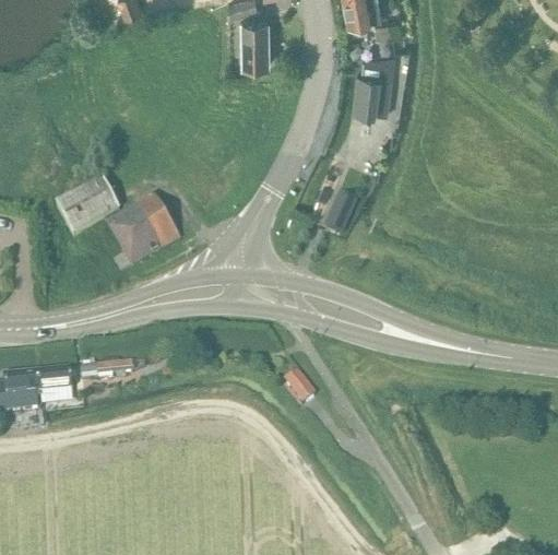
[(106,0),(113,16),(110,18),(114,25),(126,21),(123,15),(118,0),(106,0)]
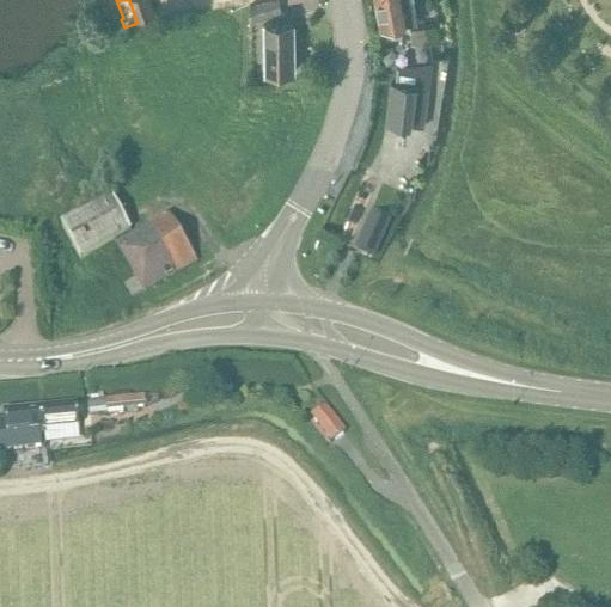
[(129,0),(135,17),(156,10),(154,6),(152,0),(129,0)]
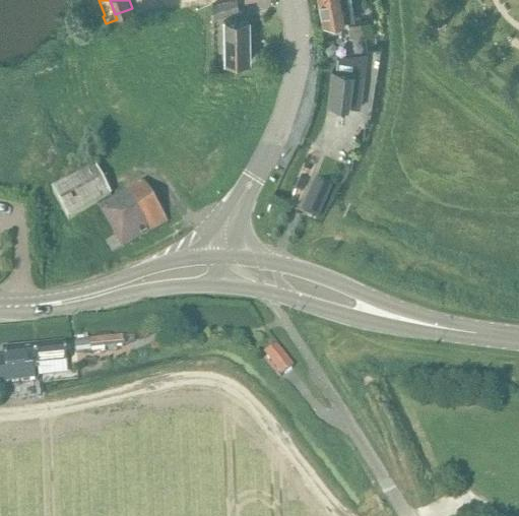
[(213,13),(239,7),(237,0),(214,0),(210,1),(213,13)]
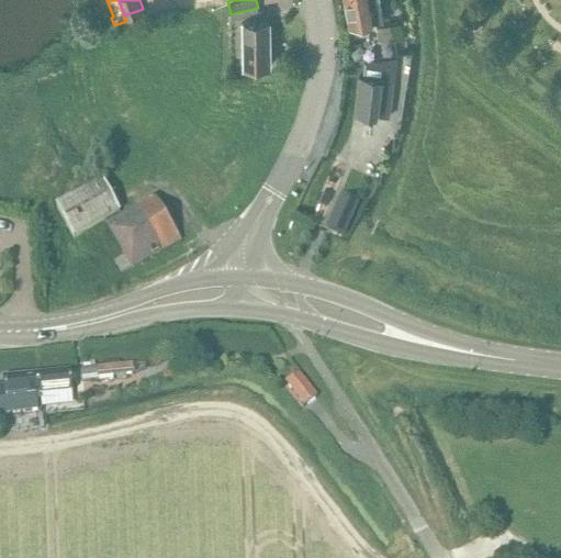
[(373,19),(372,18),(383,15),(380,0),(344,0),(348,23),(373,19)]
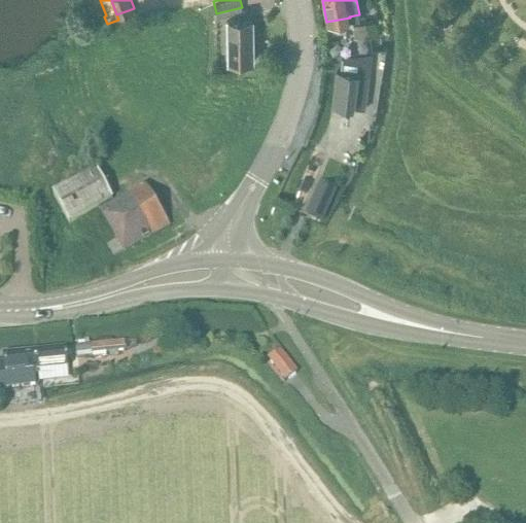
[(252,57),(252,15),(228,15),(228,57),(252,57)]
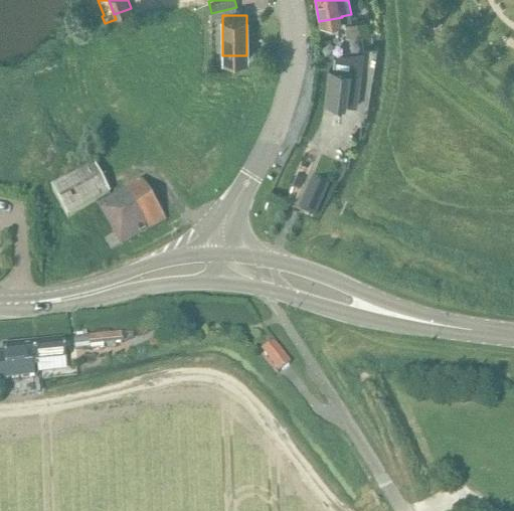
[(344,19),(346,32),(368,29),(367,17),(344,19)]
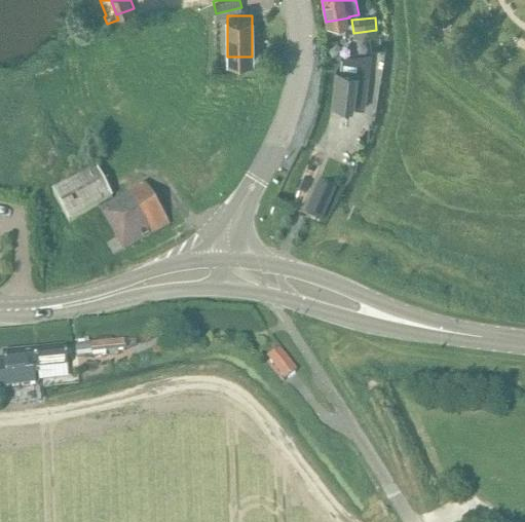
[(335,67),(330,101),(337,102),(352,104),(361,105),(366,71),(368,49),(340,53),(338,68),(335,67)]
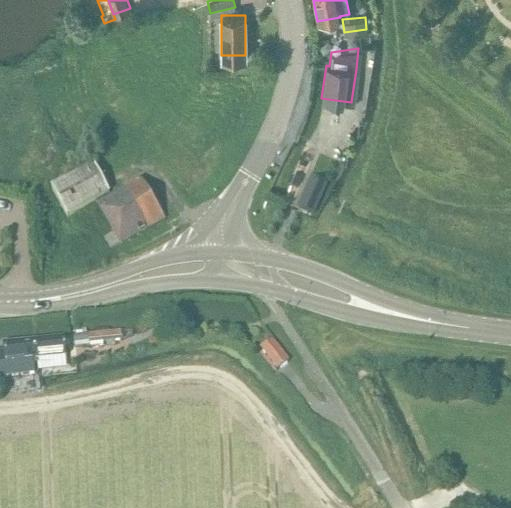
[(314,165),(323,170),(331,152),(323,148),(314,165)]
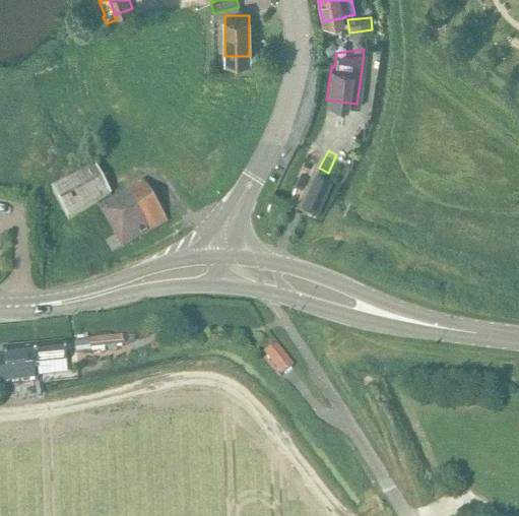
[(111,194),(94,164),(51,188),(67,217),(111,194)]
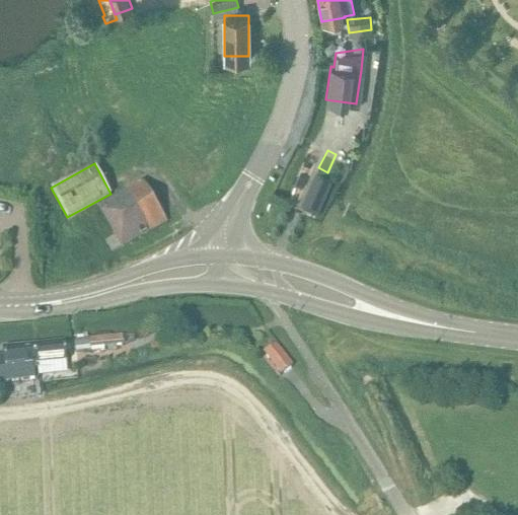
[(141,176),(96,202),(115,233),(104,239),(109,249),(120,243),(164,219),(143,179),(141,176)]
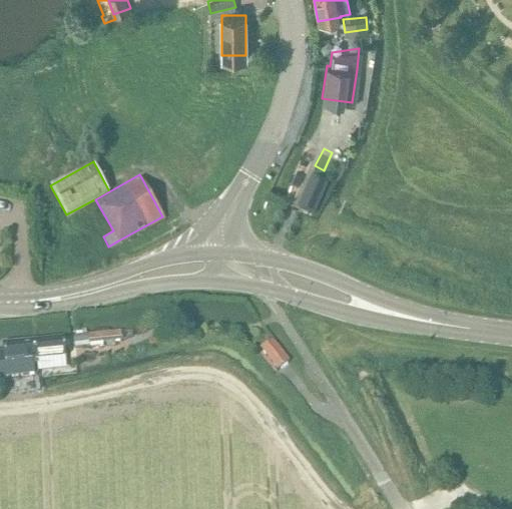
[(311,174),(297,206),(314,213),(327,182),(311,174)]
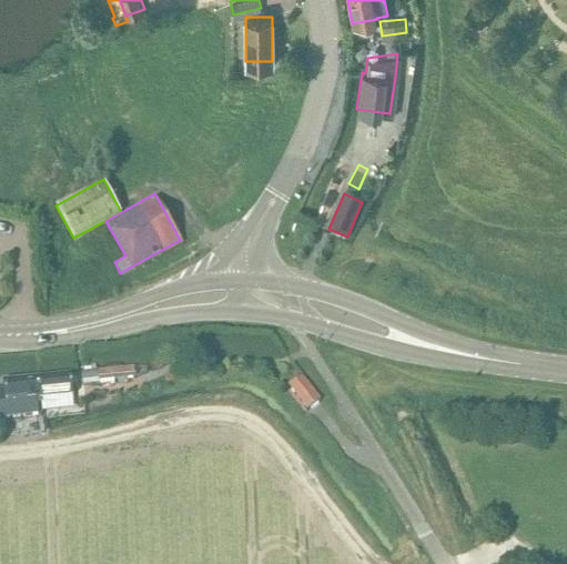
[(82,382),(99,380),(98,379),(135,374),(134,362),(81,369),(82,382)]
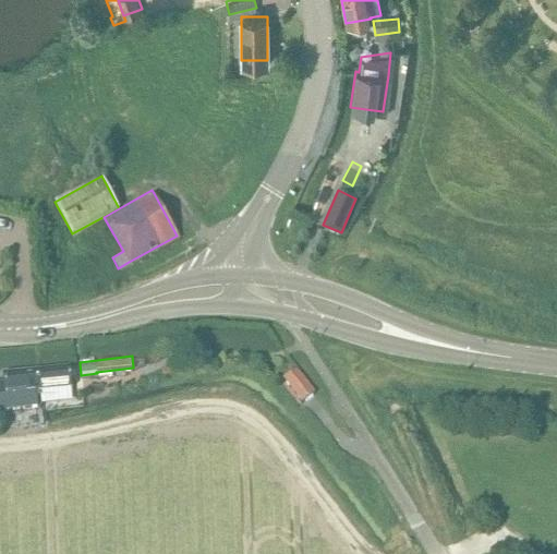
[(36,365),(38,388),(71,385),(69,362),(36,365)]
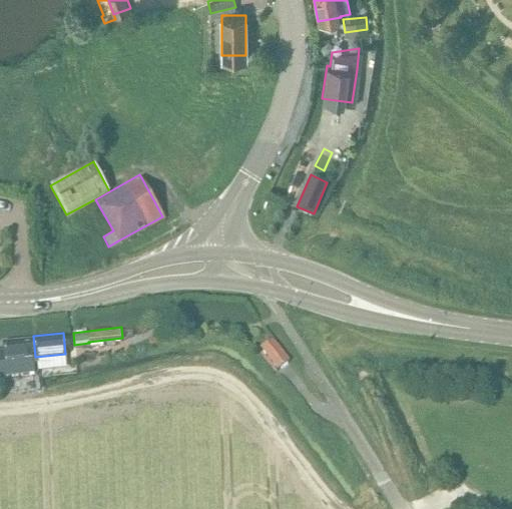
[(0,374),(33,371),(31,358),(35,357),(33,336),(3,339),(4,349),(0,349),(0,374)]
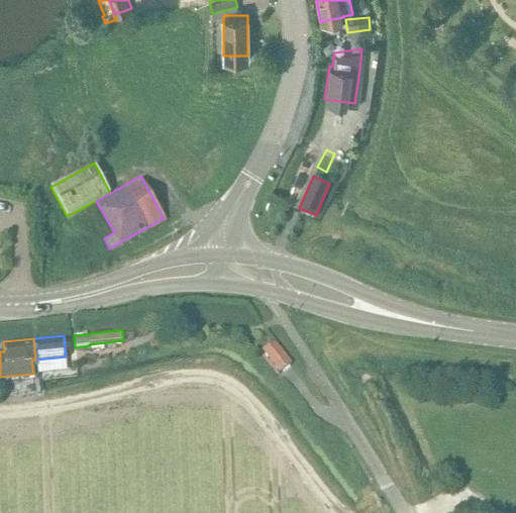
[(274,339),(263,347),(280,371),(291,362),(288,358),(274,339)]
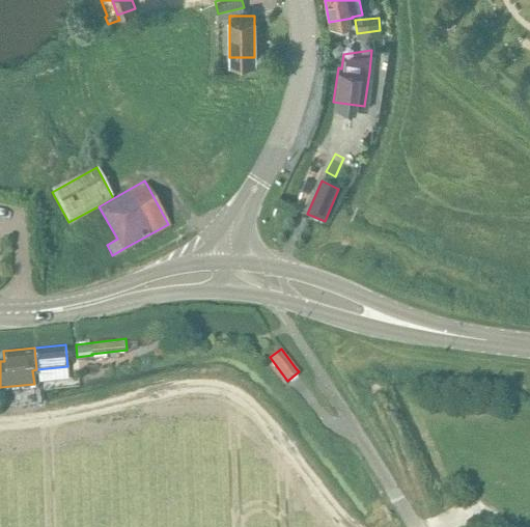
[(2,409),(3,418),(19,416),(18,407),(2,409)]
